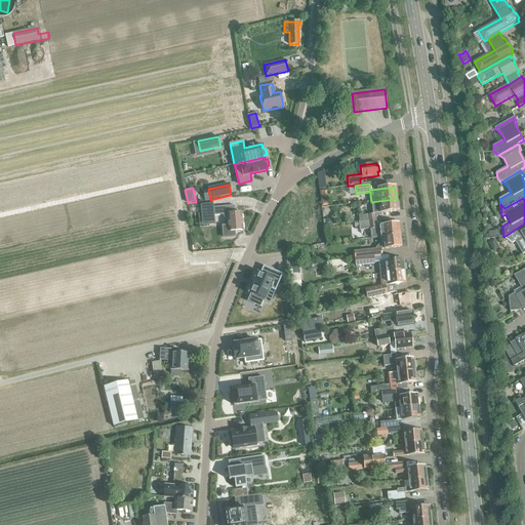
[(378,219),(378,213),(397,211),(396,206),(398,205),(397,199),(378,201),(371,202),(372,213),(358,214),(359,220),(358,220),(359,223),(378,219)]
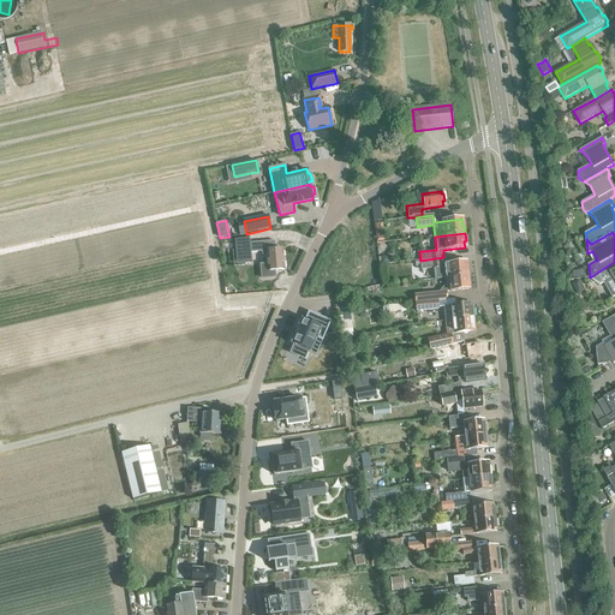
[(251,263),(249,244),(249,239),(234,240),(234,243),(222,243),(225,266),(237,264),(251,263)]
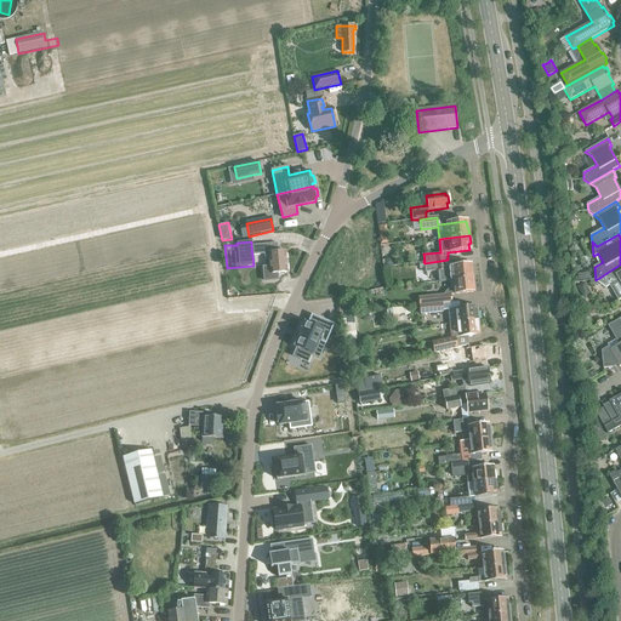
[(286,273),(285,252),(278,252),(277,244),(256,245),(257,255),(268,254),(269,274),(286,273)]
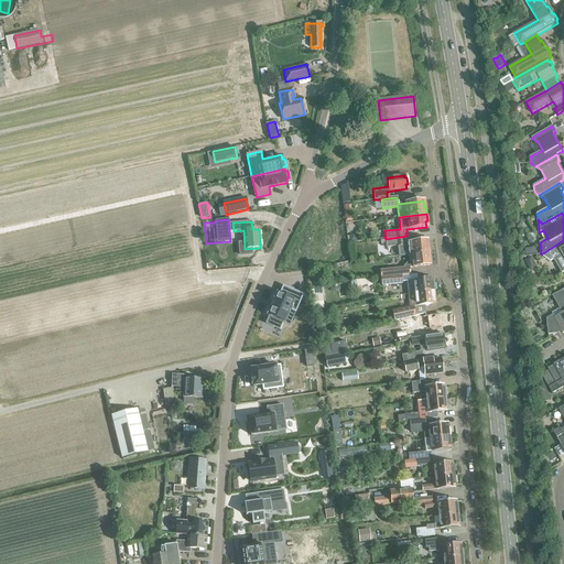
[(407,236),(386,239),(386,248),(400,246),(401,256),(409,256),(429,253),(429,252),(431,252),(430,246),(429,246),(427,240),(418,241),(408,242),(407,236)]
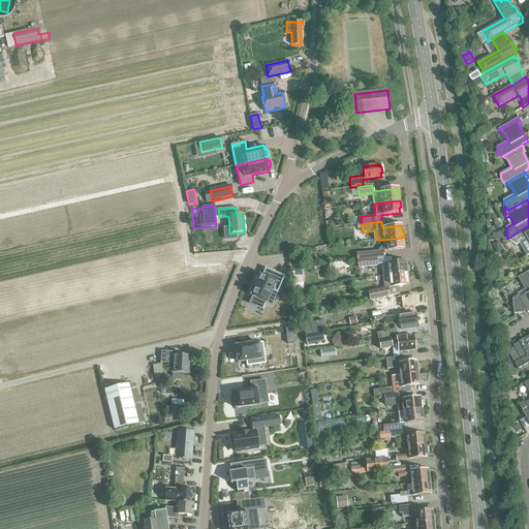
[(528,254),(528,225),(507,239),(516,245),(520,243),(527,255),(528,254)]
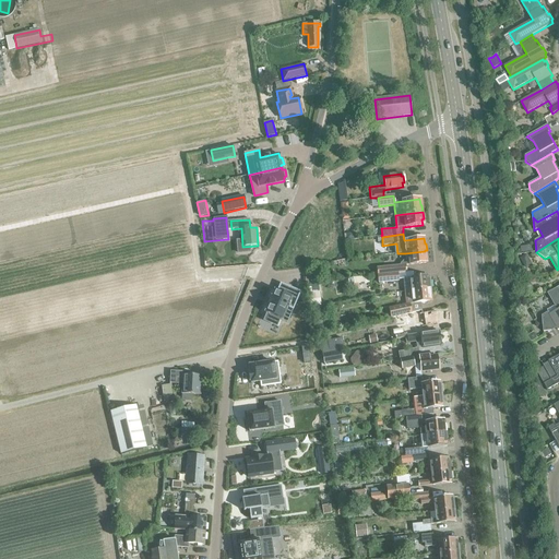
[(216,254),(229,253),(228,239),(215,240),(216,254)]
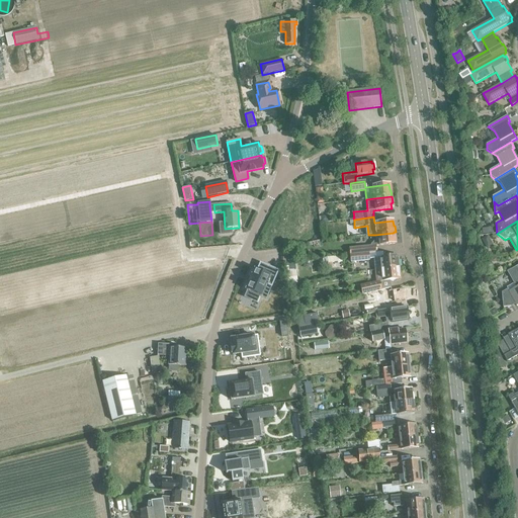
[(396,239),(396,233),(394,234),(394,233),(375,235),(376,241),(373,242),(370,245),(370,247),(357,248),(358,254),(358,255),(375,253),(375,246),(396,244),(395,239),(396,239)]
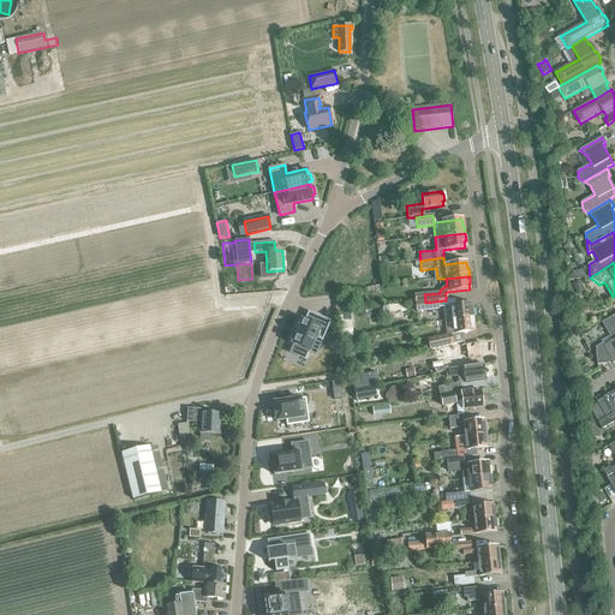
[(447,306),(446,300),(425,303),(425,302),(416,303),(417,311),(441,309),(440,308),(443,308),(447,306)]
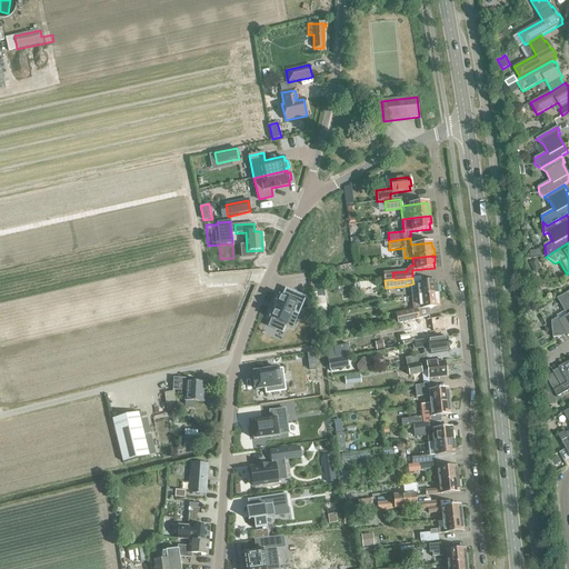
[(436,286),(436,281),(413,283),(410,285),(411,297),(438,293),(438,286),(436,286)]
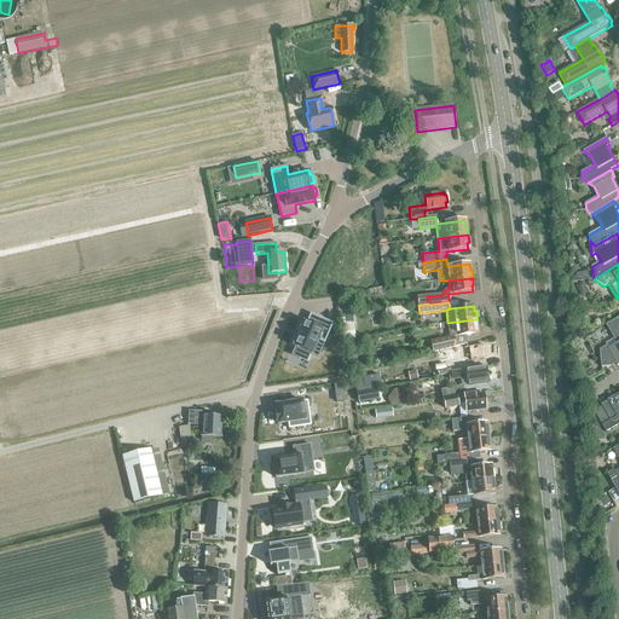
[(295,348),(293,356),(306,362),(308,354),(311,356),(317,341),(324,343),(333,324),(310,314),(306,323),(304,323),(301,330),(299,330),(295,339),(296,339),(293,347),(295,348)]
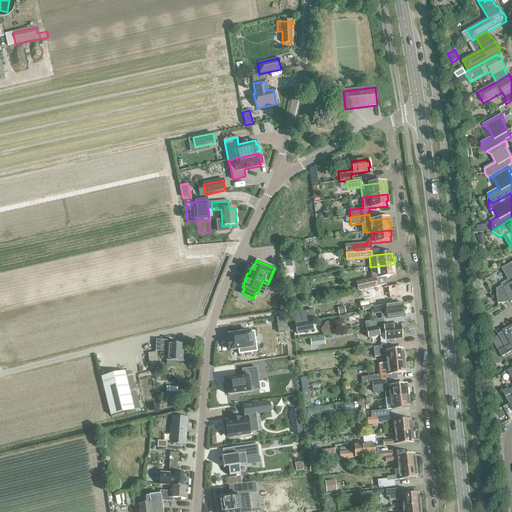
[(385,277),(394,276),(394,272),(395,272),(394,264),(370,267),(370,268),(371,275),(372,279),(356,282),(357,291),(374,287),(376,287),(386,285),(385,277)]
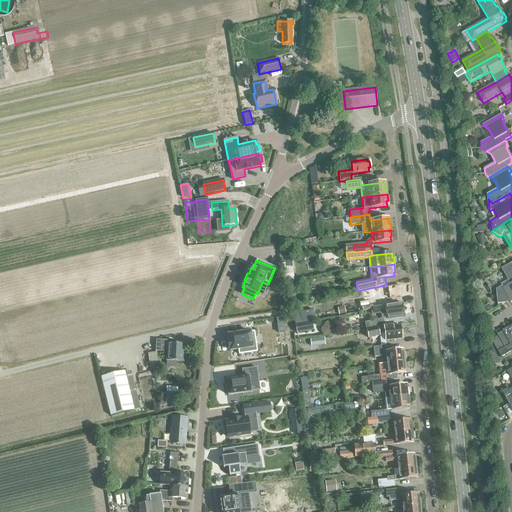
[(511,267),(510,264),(501,269),(508,280),(501,284),(502,286),(496,289),(498,304),(504,303),(510,300),(511,302),(511,301),(511,267)]
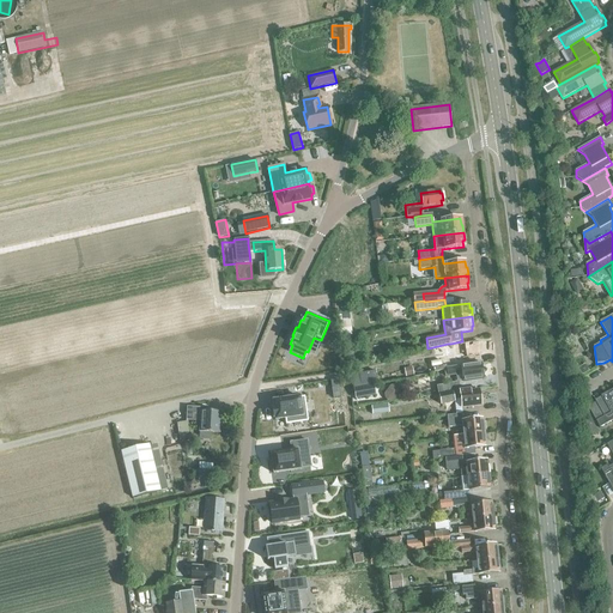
[(462,341),(450,344),(448,344),(449,354),(454,354),(454,356),(459,354),(460,357),(461,357),(462,358),(480,356),(480,353),(480,351),(480,349),(479,347),(478,343),(462,344),(462,341)]
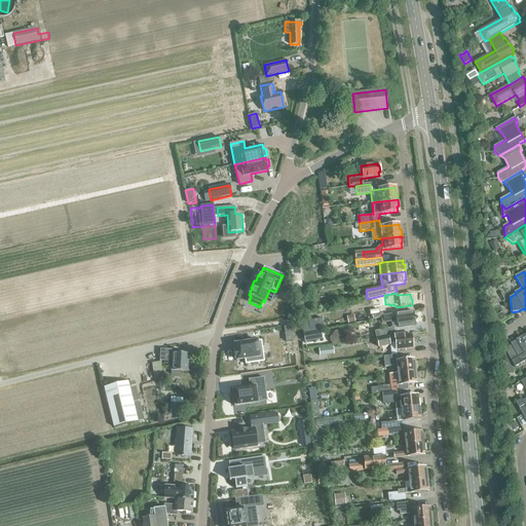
[(372,320),(383,317),(382,316),(389,314),(388,308),(387,308),(386,308),(381,309),(371,311),(372,320)]
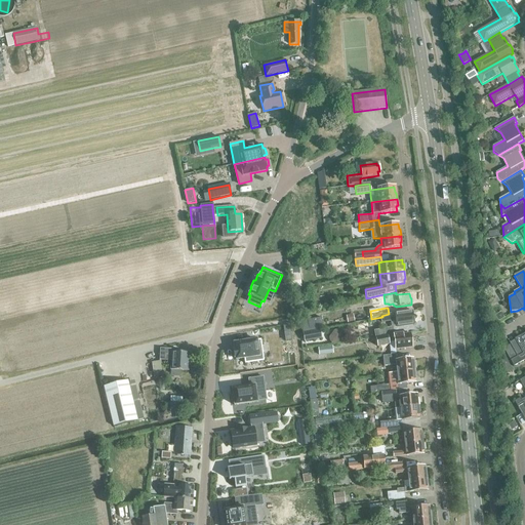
[(402,313),(389,314),(390,322),(395,321),(396,327),(413,325),(413,323),(414,321),(413,318),(412,318),(411,312),(402,313)]
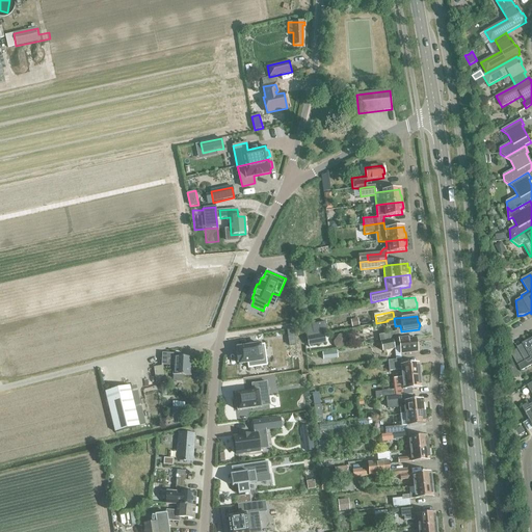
[(324,333),(307,337),(309,346),(326,343),(324,333)]
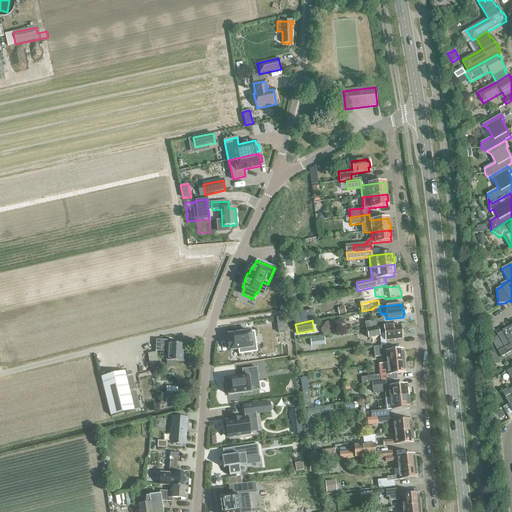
[(365,323),(366,330),(384,326),(383,320),(381,320),(365,323)]
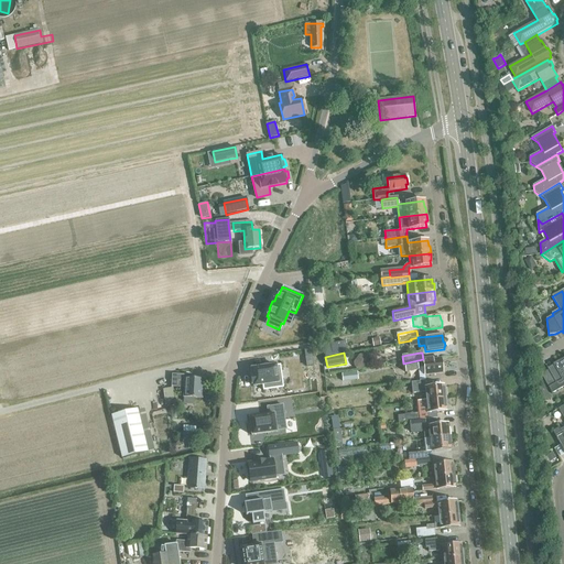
[(366,356),(365,355),(364,354),(358,356),(353,364),(355,367),(356,369),(364,368),(366,366),(368,364),(368,361),(370,360),(371,357),(369,355),(366,356)]
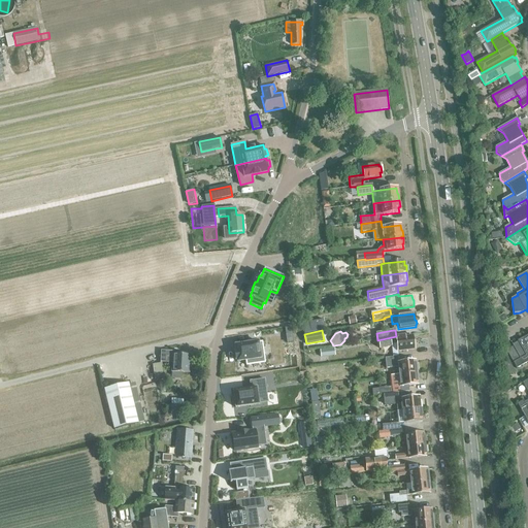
[(515,348),(521,359),(514,363),(517,368),(527,362),(527,335),(518,341),(520,344),(515,348)]
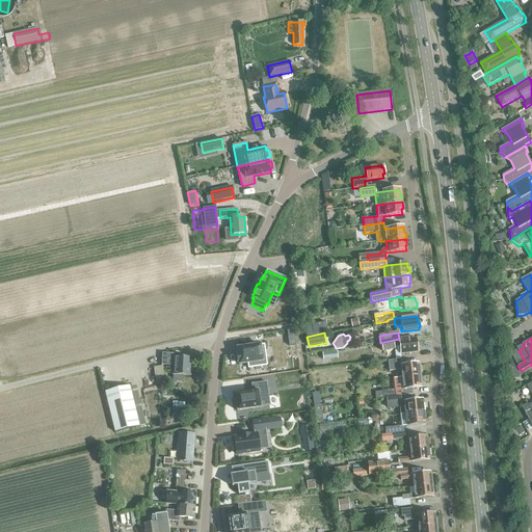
[(407,339),(399,340),(399,339),(380,343),(380,344),(382,351),(394,349),(394,347),(399,346),(400,354),(417,352),(417,350),(418,349),(418,346),(416,345),(416,339),(407,340),(407,339)]
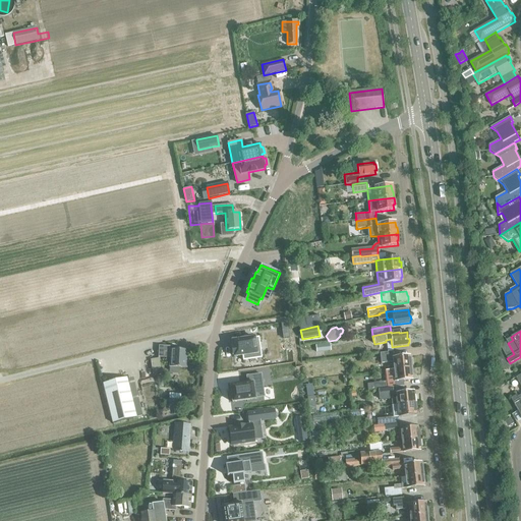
[(232,355),(234,355),(234,357),(242,356),(242,361),(262,358),(258,338),(246,339),(245,339),(241,340),(241,339),(240,339),(240,340),(232,341),(232,348),(231,348),(232,355)]
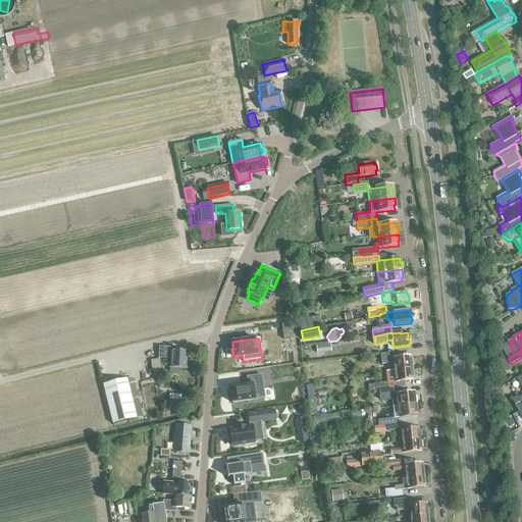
[(329,352),(328,345),(316,347),(317,354),(329,352)]
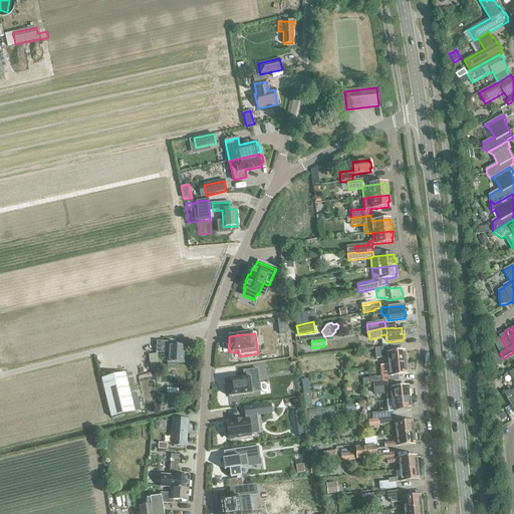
[(167,362),(184,363),(185,346),(172,345),(172,342),(157,341),(156,352),(168,352),(167,362)]
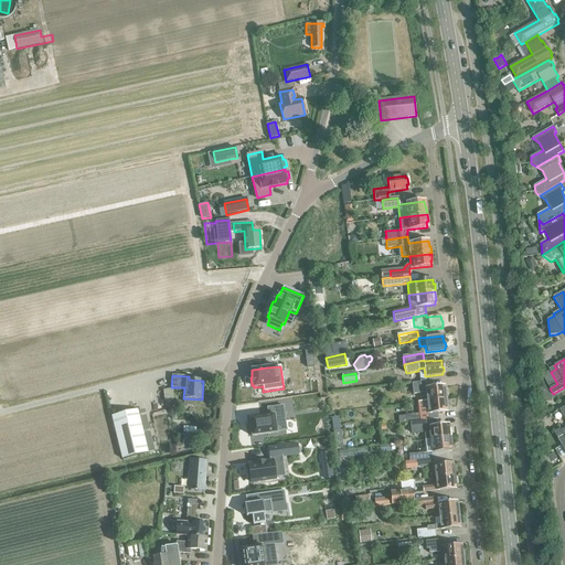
[(426,393),(426,401),(447,398),(446,391),(445,391),(444,386),(426,388),(425,382),(412,383),(413,394),(426,393)]
